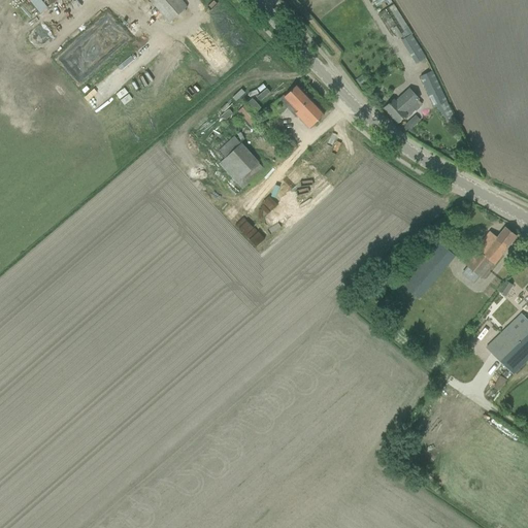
[(28,0),(39,13),(47,7),(40,0),(28,0)]
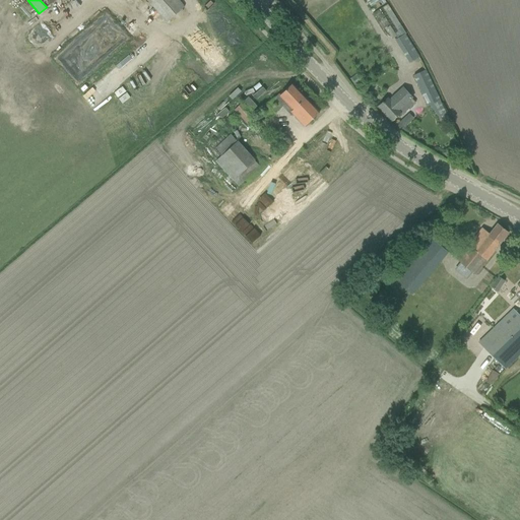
[(146,0),(167,22),(184,7),(178,0),(146,0)]
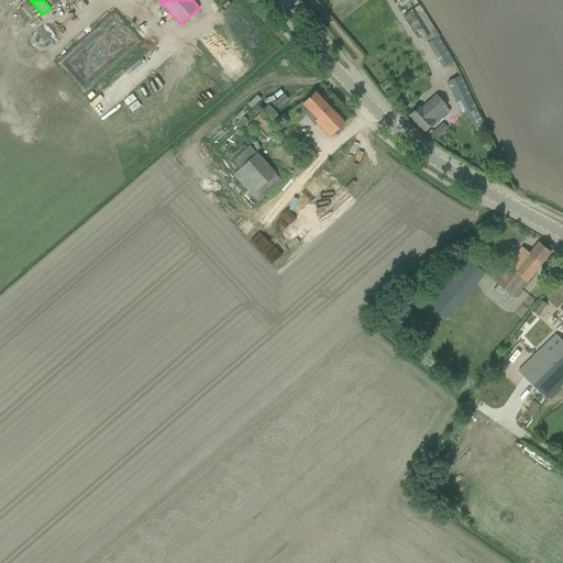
[(453,62),(439,36),(427,44),(442,68),(453,62)]
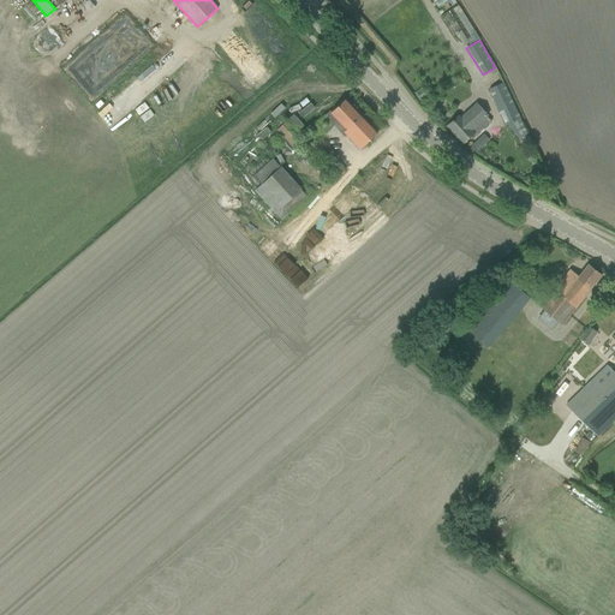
[(527,135),(502,83),(489,90),(506,125),(507,124),(519,141),(527,135)]
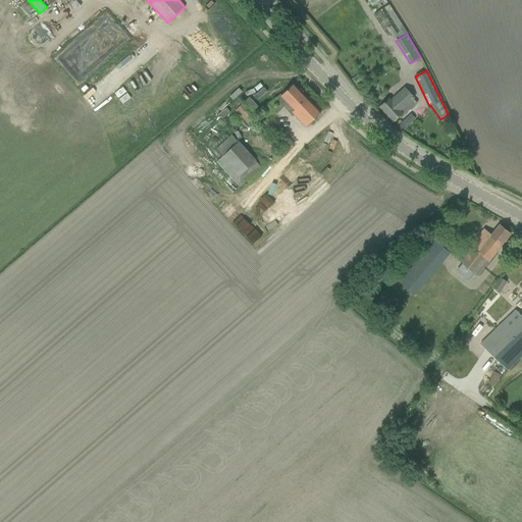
[(293,115),(305,127),(320,113),(293,85),(280,96),(279,95),(263,111),(270,118),(280,108),(278,105),(283,100),(293,110),(289,113),(292,116),(293,115)]
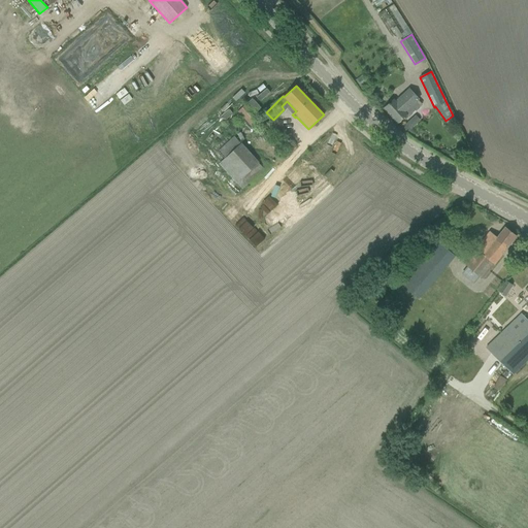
[(396,103),(393,100),(384,108),(397,123),(406,116),(407,117),(422,104),(418,101),(419,100),(410,91),(396,103)]
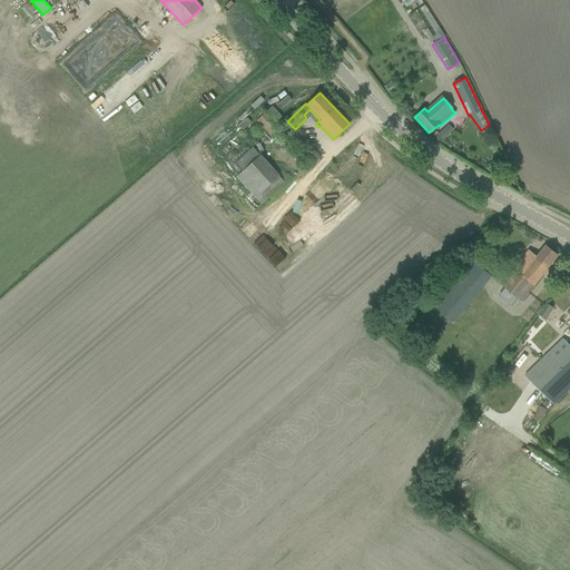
[(279,127),(265,112),(256,120),(271,136),(279,127)]
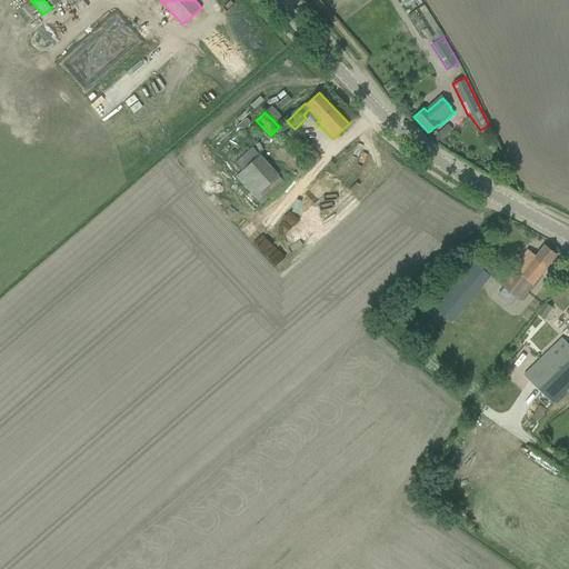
[(437,132),(431,139),(439,145),(443,138),(437,132)]
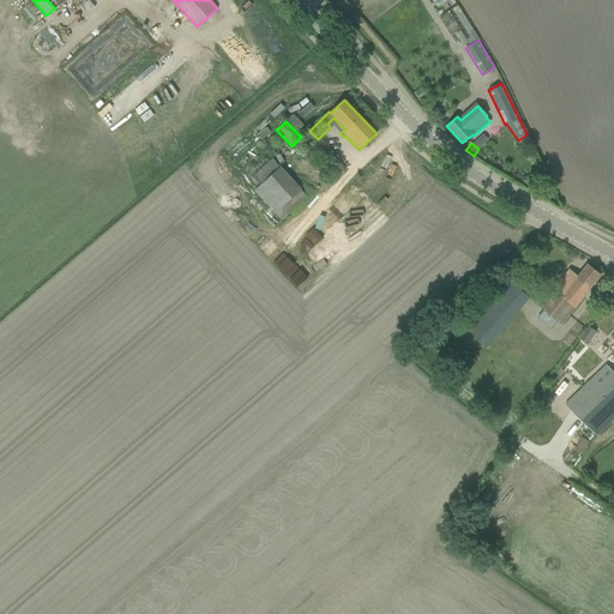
[(300,188),(281,167),(280,167),(272,158),(252,176),(260,185),(254,191),(281,220),(307,197),(300,188)]
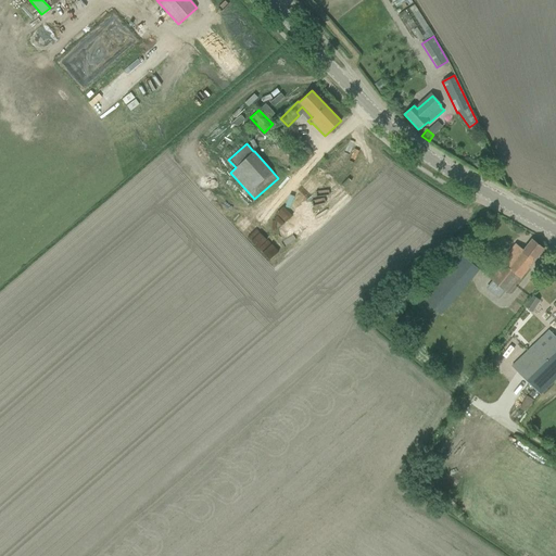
[(515,244),(485,279),(505,295),(544,250),(532,239),(522,250),(515,244)]
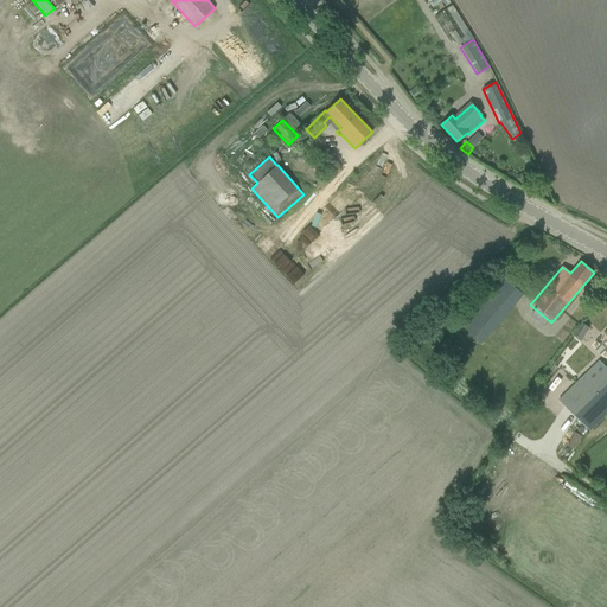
[(498,274),(457,323),(481,343),(523,295),(498,274)]
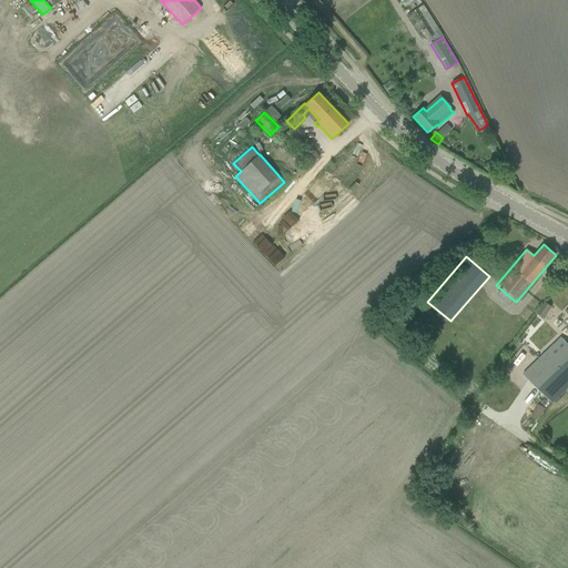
[(546,312),(549,306),(544,303),(536,314),(543,318),(546,313),(546,312)]
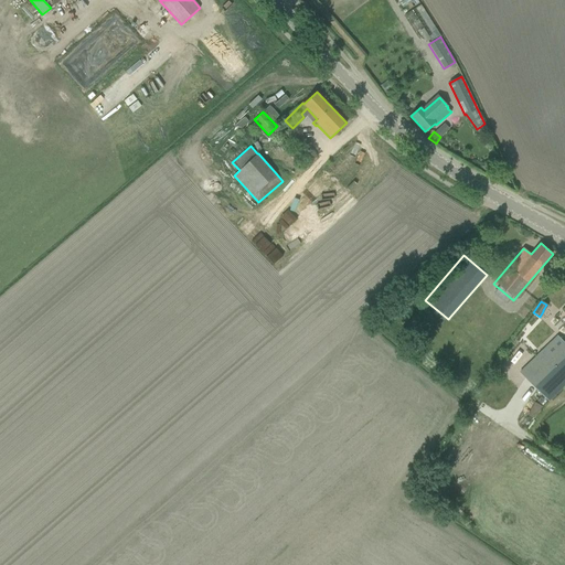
[(520,372),(550,401),(564,385),(564,343),(542,321),(522,342),(536,355),(520,372)]
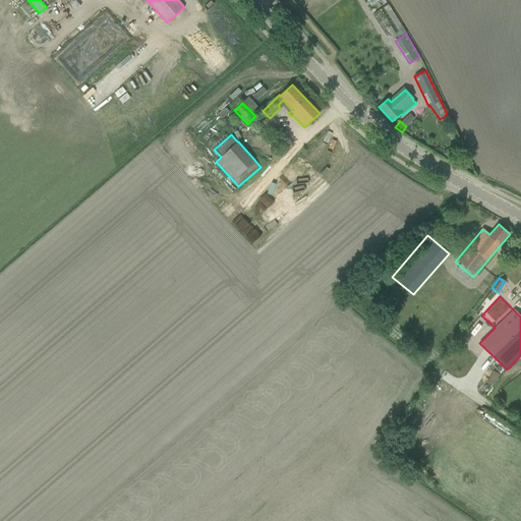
[(403,341),(417,351),(423,343),(409,332),(403,341)]
